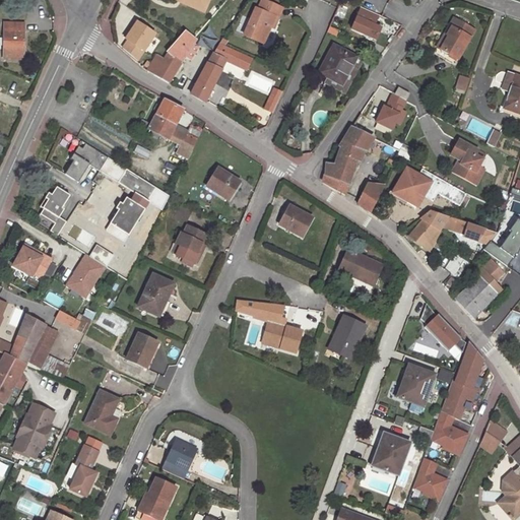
[(282,8),(262,0),(261,0),(258,9),(256,8),(244,36),(263,44),(275,16),(278,18),(282,8)]
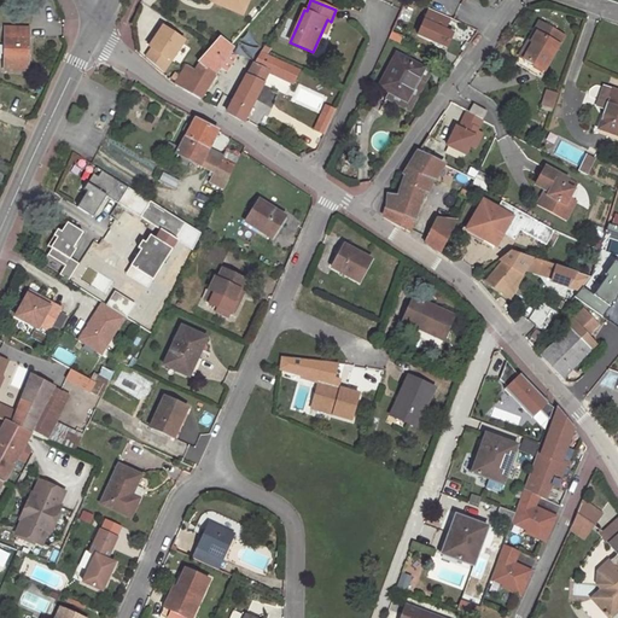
[(449,18),(429,9),(417,34),(445,47),(453,34),(444,29),(449,18)]
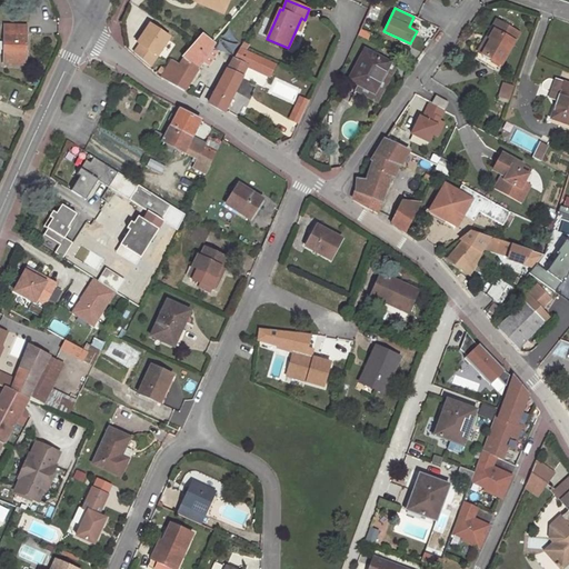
[(489,40),(498,22),(496,21),(478,55),(483,57),(491,41),(489,40)]
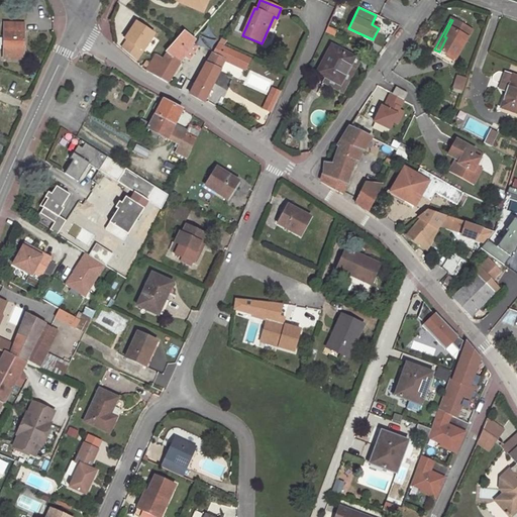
[(473,30),(452,20),(444,36),(446,37),(439,52),(456,61),(473,30)]
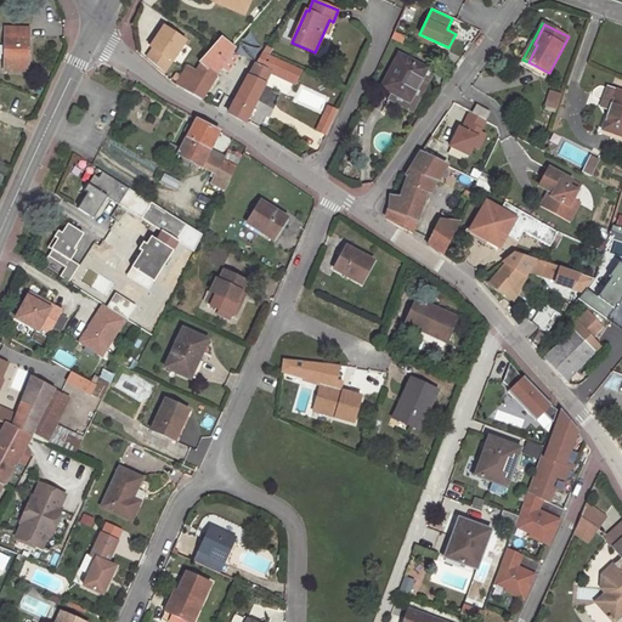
[(153,49),(147,57),(164,73),(186,41),(164,27),(151,46),(153,49)]
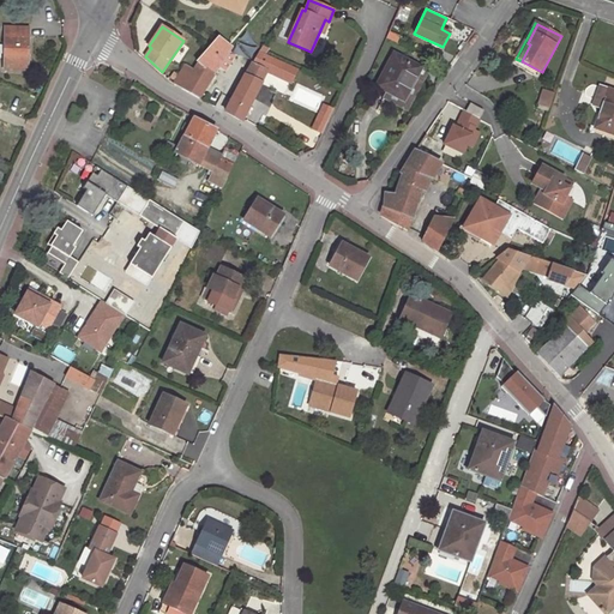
[(5,29),(4,70),(26,71),(28,29),(5,29)]
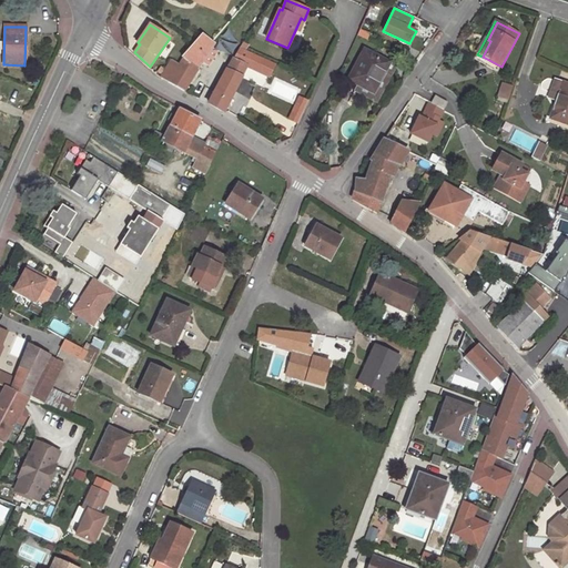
[(198,68),(213,42),(206,38),(203,34),(183,59),(182,58),(179,64),(172,60),(166,70),(161,78),(184,91),(198,68)]
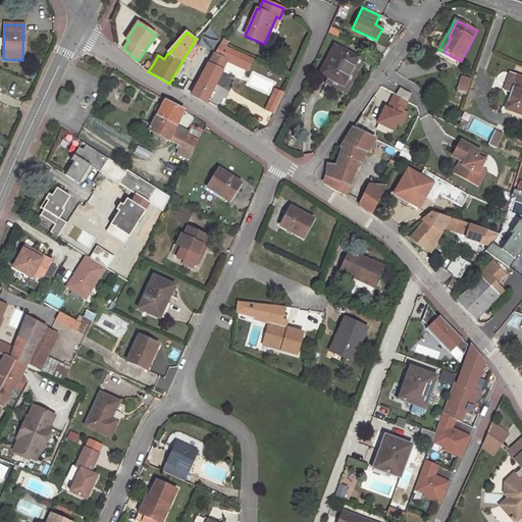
[(345,87),(359,59),(335,47),(320,73),(328,77),(345,87)]
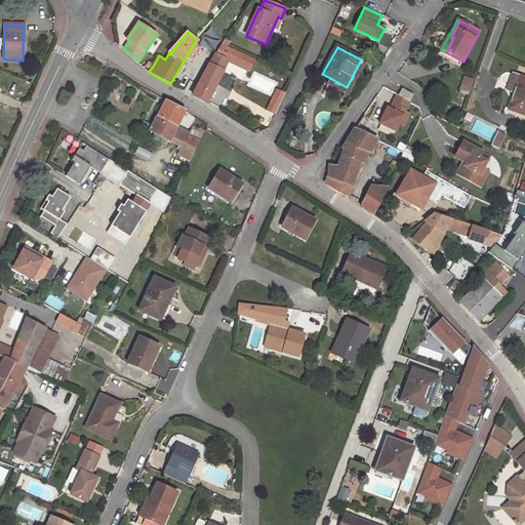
[(215,54),(192,96),(206,105),(223,72),(230,74),(238,58),(218,49),(215,54)]
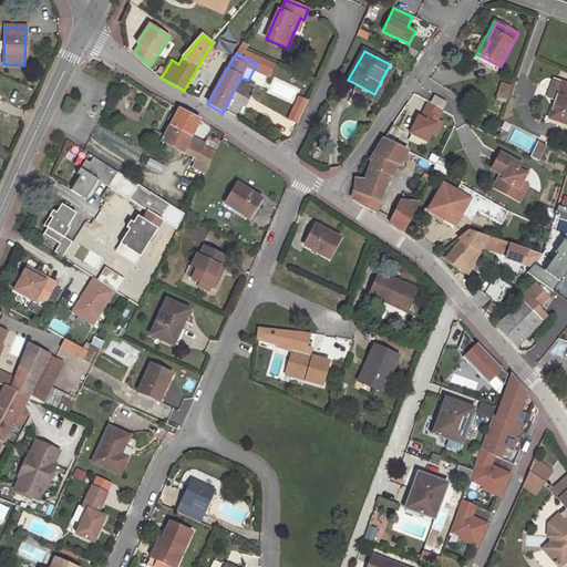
[(497,73),(501,66),(482,57),(478,63),(496,72),(497,73)]
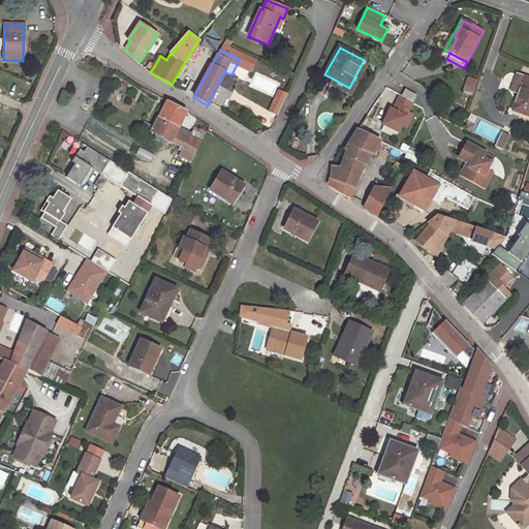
[(368,62),(364,60),(349,88),(333,79),(330,84),(350,94),(368,62)]
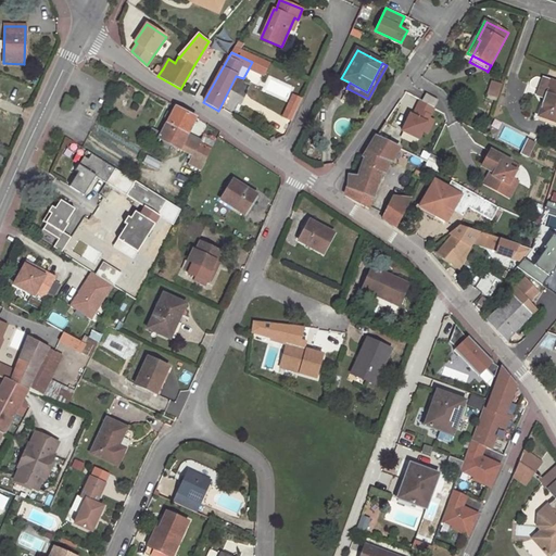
[(545,99),(551,80),(543,78),(538,96),(545,99)]
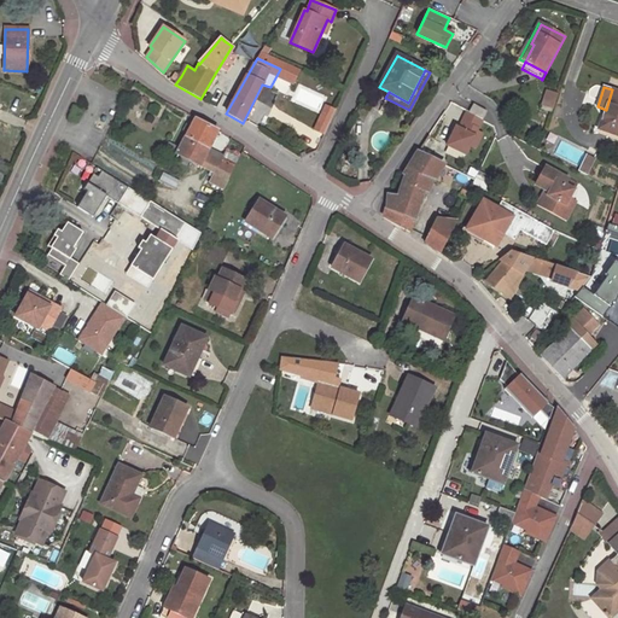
[(617,91),(612,89),(606,110),(599,129),(617,135),(617,91)]
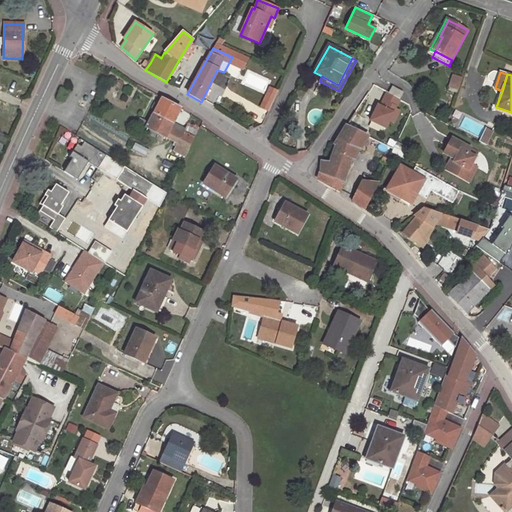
[(392,87),(388,93),(399,100),(403,93),(392,87)]
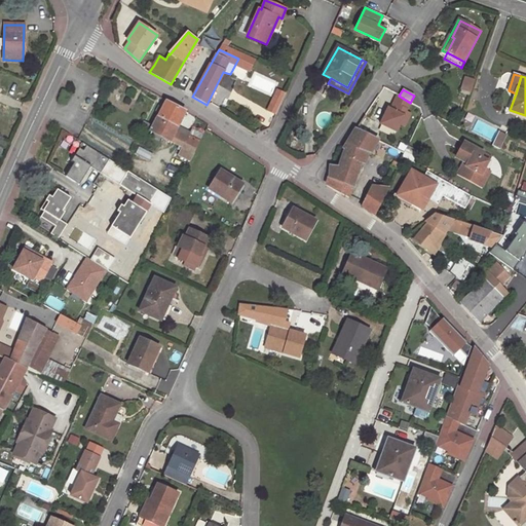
[(410,103),(399,96),(397,96),(393,102),(395,103),(391,109),(387,107),(379,122),(395,130),(399,123),(404,126),(410,114),(406,111),(410,103)]
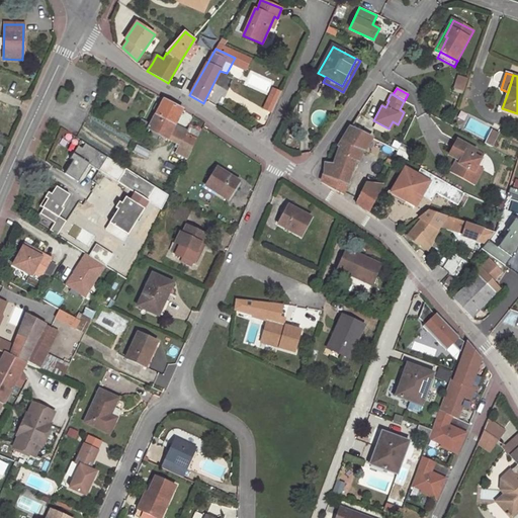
[(182,110),(164,100),(150,125),(148,128),(168,139),(174,125),(182,110)]
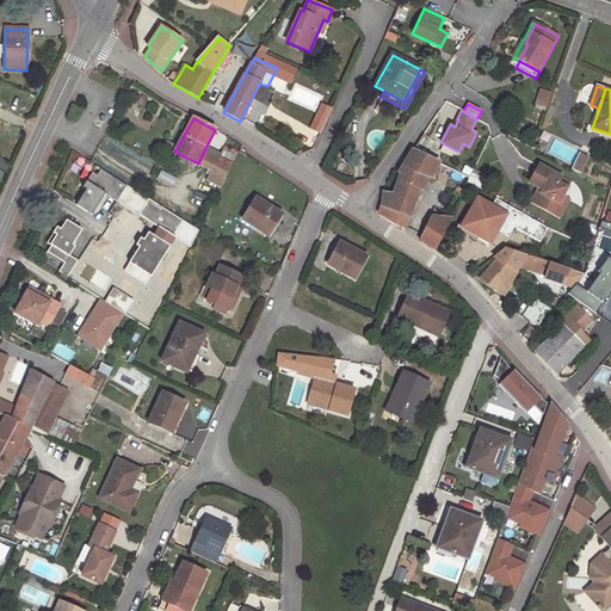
[(177,148),(167,142),(161,150),(172,156),(174,152),(177,148)]
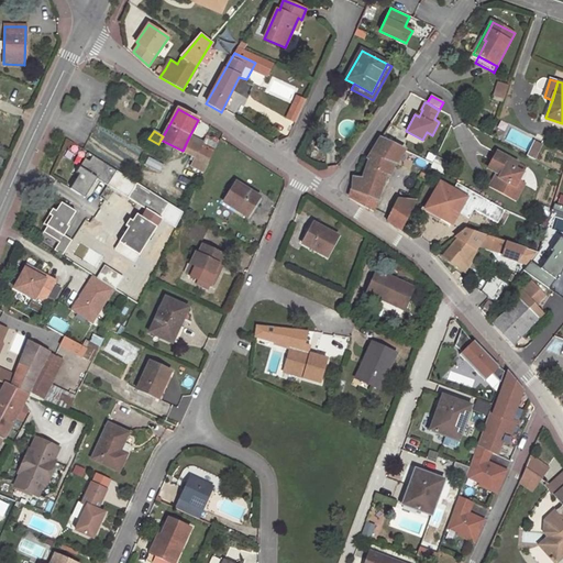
[(196,158),(202,143),(189,136),(183,151),(196,158)]
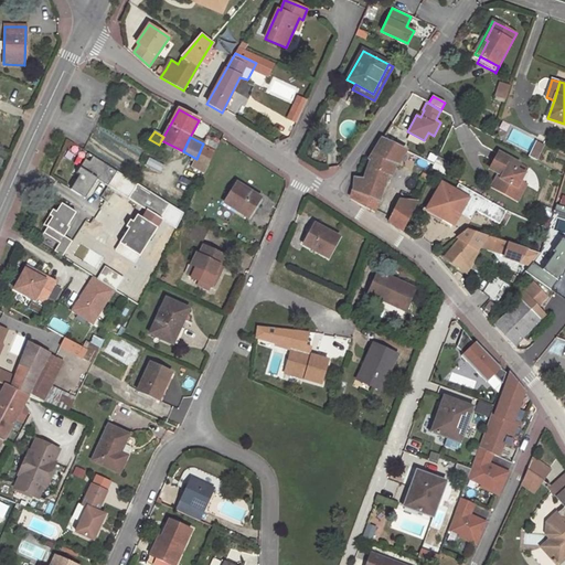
[(204,173),(219,146),(206,140),(203,144),(196,159),(192,167),(204,173)]
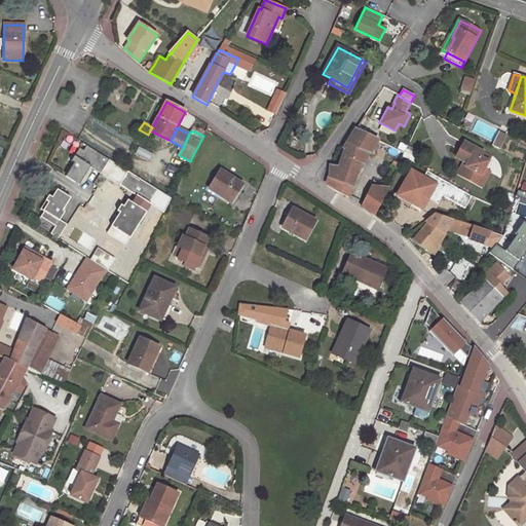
[(377,141),(358,130),(344,149),(338,168),(332,166),(335,183),(350,194),(365,152),(369,154),(377,141)]
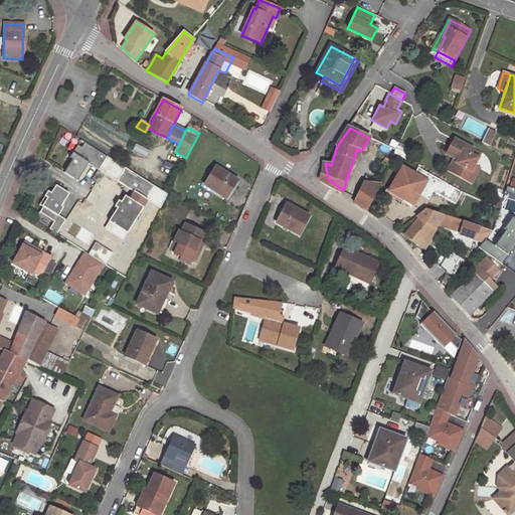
[(489,129),(482,143),(484,144),(486,139),(489,140),(494,132),(489,129)]
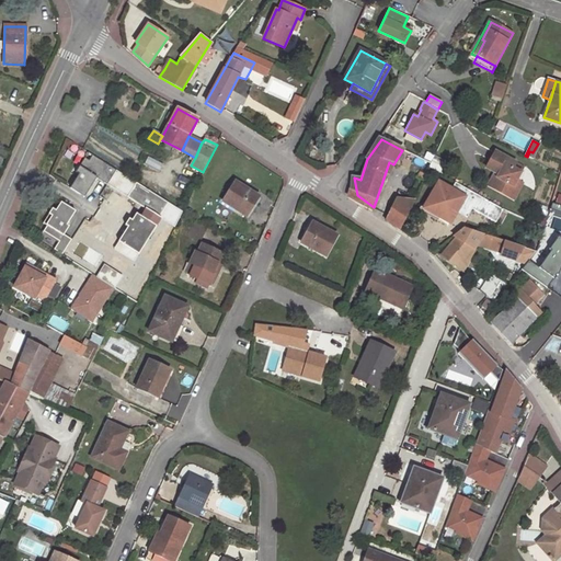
[(513,169),(515,163),(495,152),(487,168),(495,173),(500,175),(493,189),(513,198),(522,183),(516,181),(521,172),(513,169)]
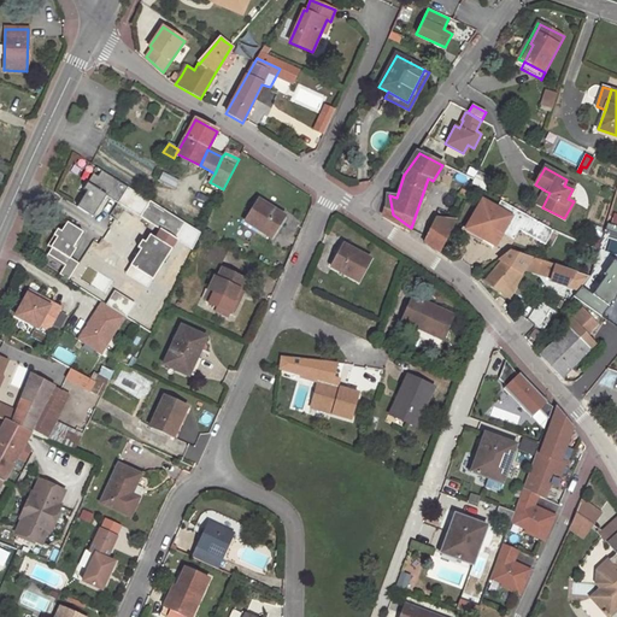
[(87,191),(76,207),(92,217),(106,195),(117,203),(127,187),(101,170),(98,176),(93,172),(83,189),(87,191)]
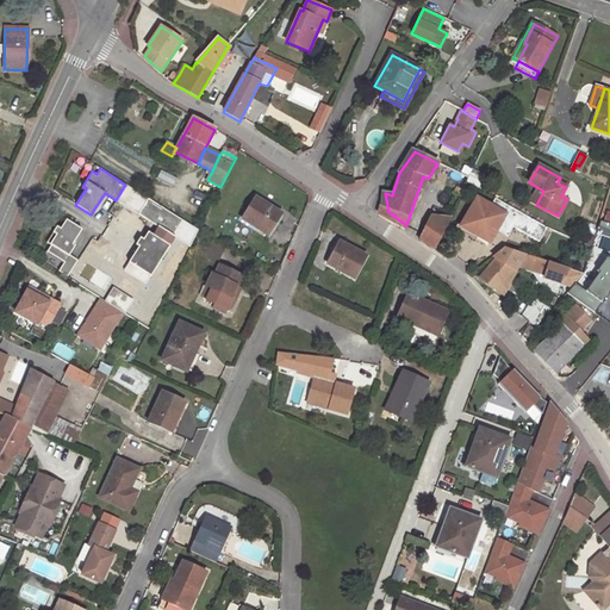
[(486,176),(473,170),(467,181),(480,187),(486,176)]
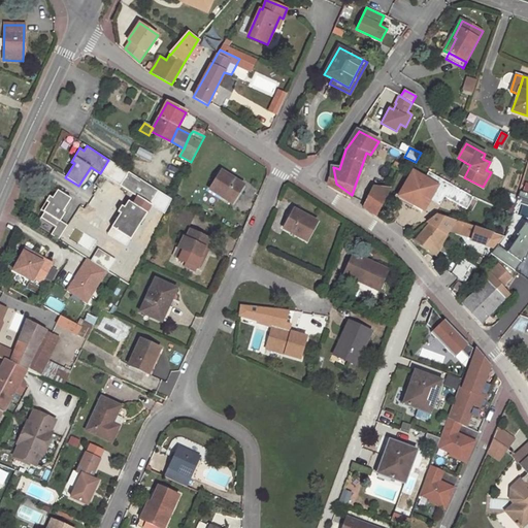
[(492,158),(485,154),(483,159),(490,162),(492,158)]
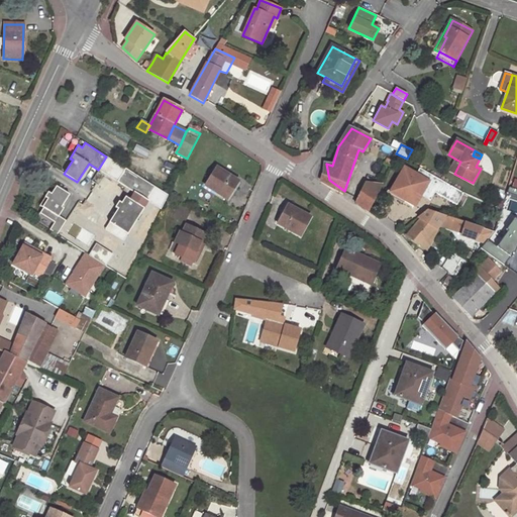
[(450,172),(454,174),(460,162),(456,160),(450,172)]
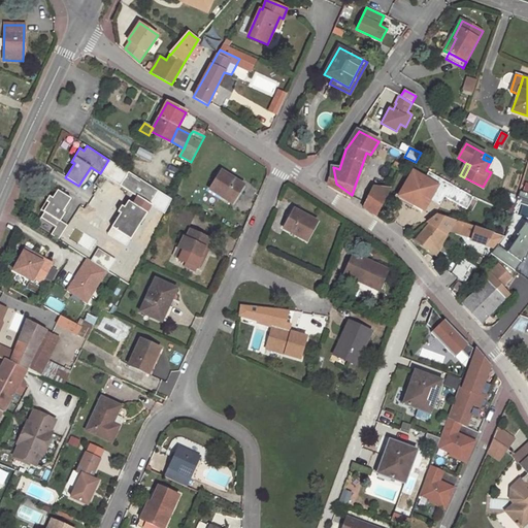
[(333,167),(331,167),(330,179),(327,186),(351,199),(352,195),(336,184),(333,167)]
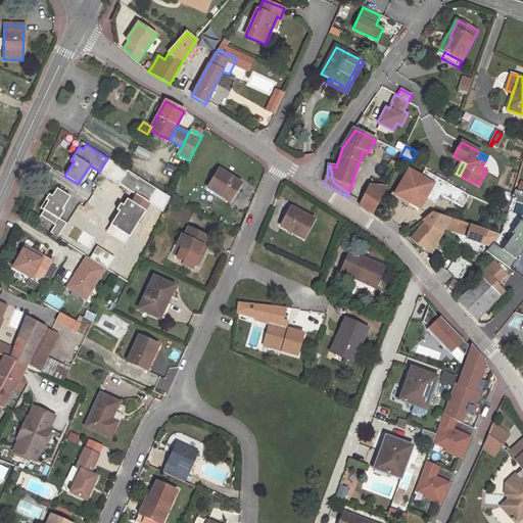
[(119,183),(135,194),(147,202),(156,188),(127,170),(119,183)]
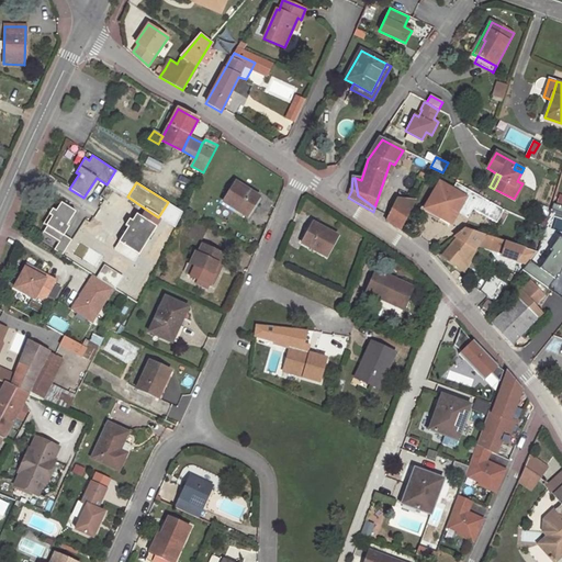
[(258,198),(235,182),(223,202),(246,217),(258,198)]
